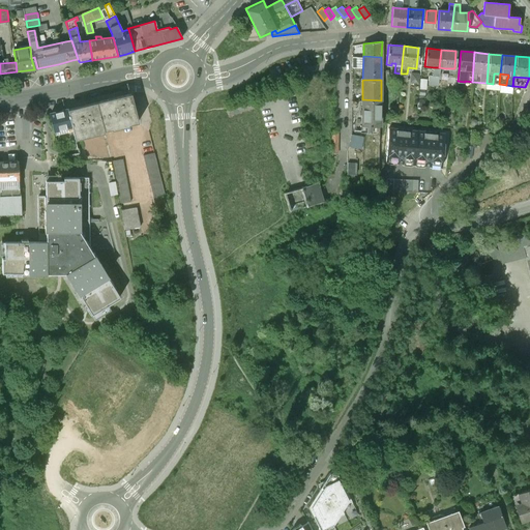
[(131,93),(97,102),(104,128),(111,126),(112,127),(129,123),(128,121),(138,119),(131,93)]
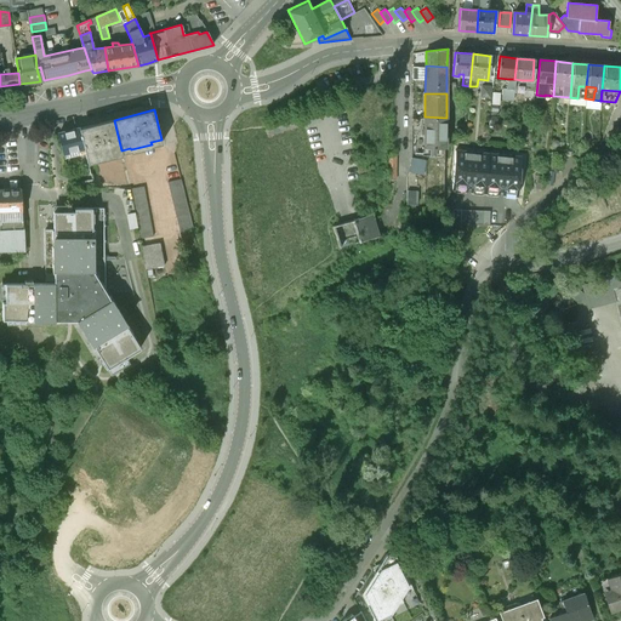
[(446,118),(425,117),(423,153),(434,153),(436,152),(437,152),(437,147),(445,147),(446,118)]
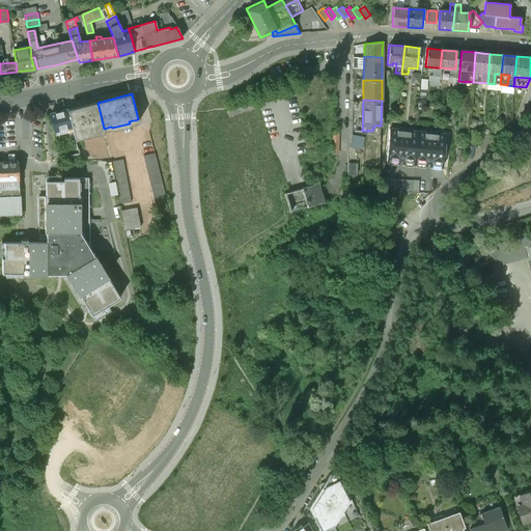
[(98,103),(67,110),(72,126),(75,137),(104,130),(104,129),(98,103)]
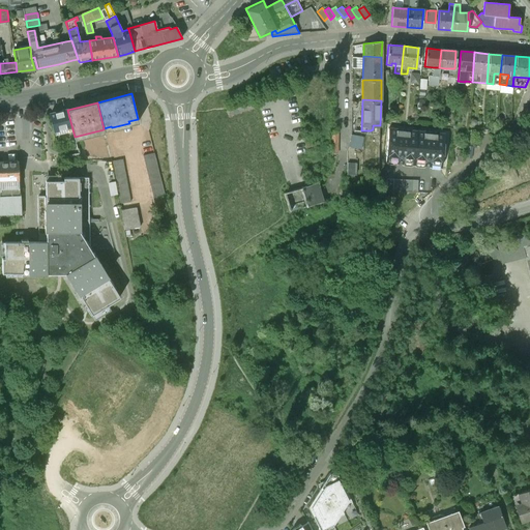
[(67,110),(51,115),(55,130),(71,125),(67,110)]
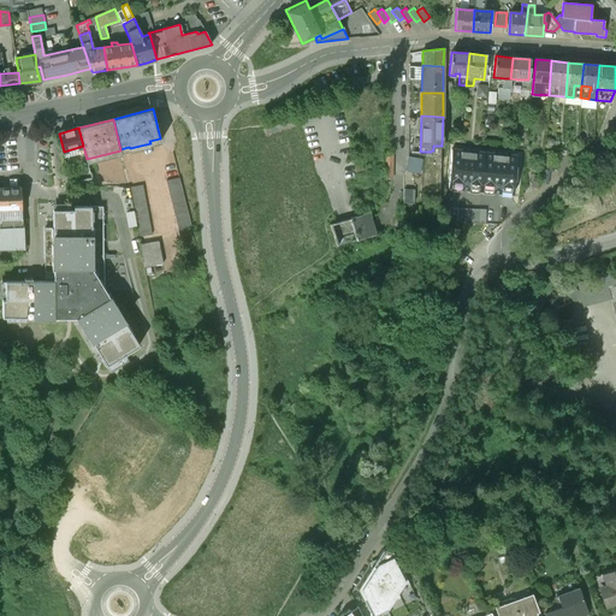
[(569,132),(562,132),(560,154),(567,155),(569,132)]
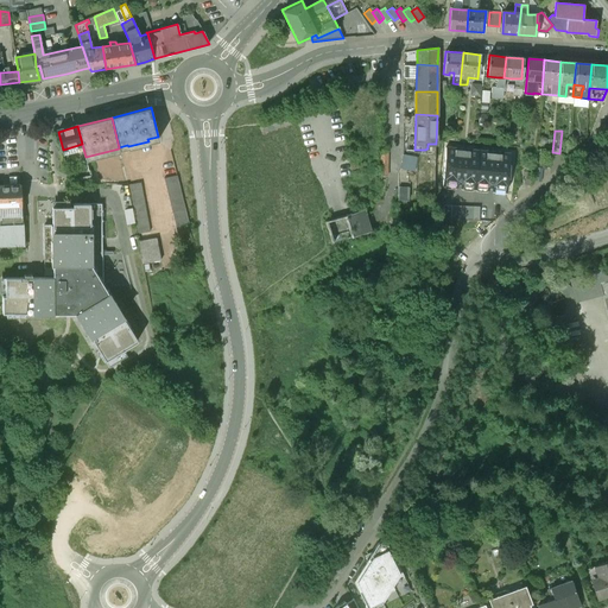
[(468,147),(454,146),(454,147),(445,147),(442,185),(474,188),(477,150),(468,149),(468,147)]
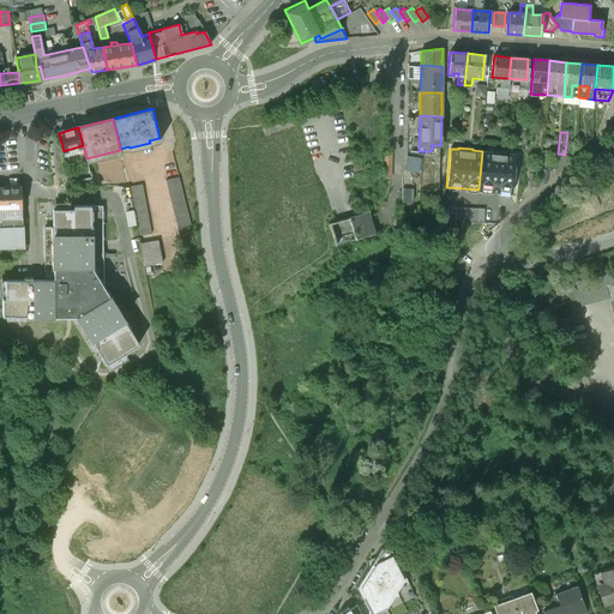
[(391,151),(383,151),(381,176),(390,176),(391,151)]
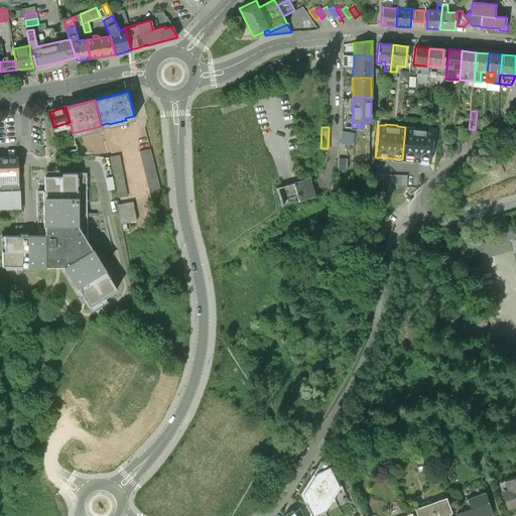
[(424,128),(412,127),(412,128),(405,127),(402,159),(429,162),(432,130),(424,129),(424,128)]
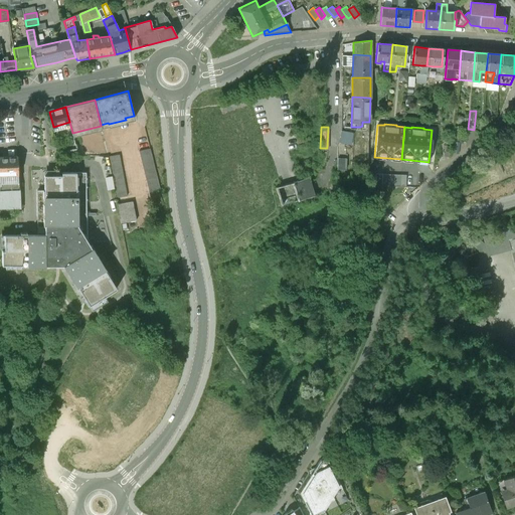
[(353,132),(341,129),(338,142),(351,144),(353,132)]
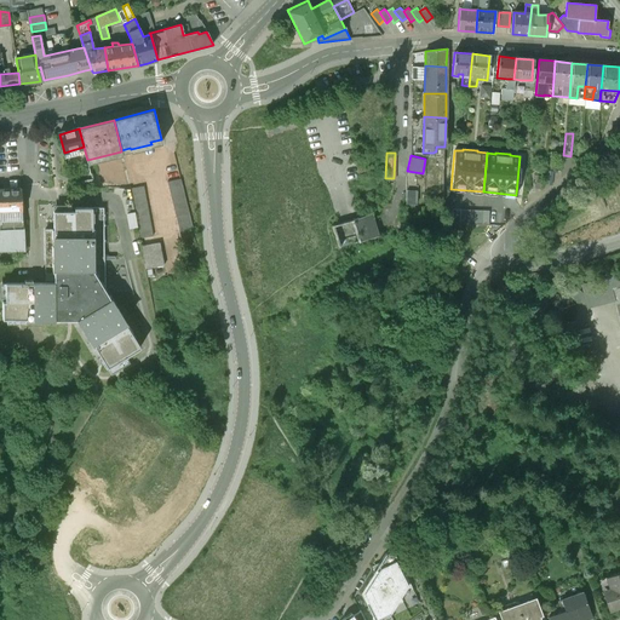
[(181,179),(167,182),(179,231),(193,228),(181,179)]
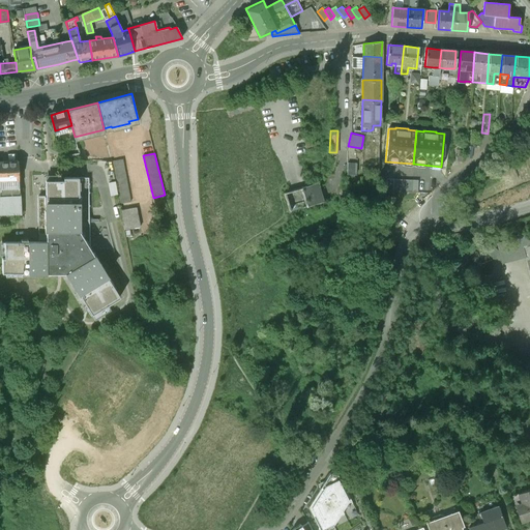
[(122,158),(111,160),(115,181),(117,194),(119,204),(130,201),(122,158)]
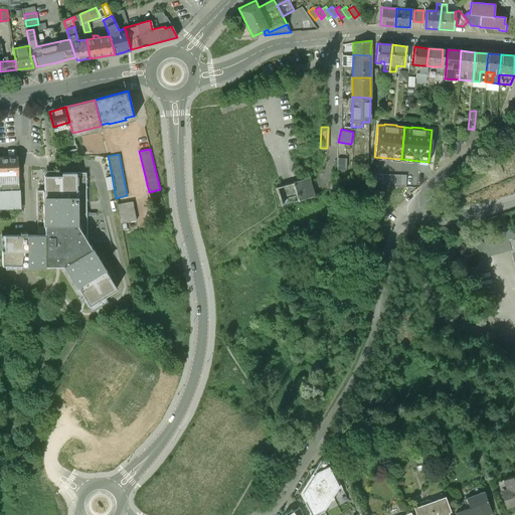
[(2,157),(0,156),(0,166),(18,166),(17,156),(2,157)]
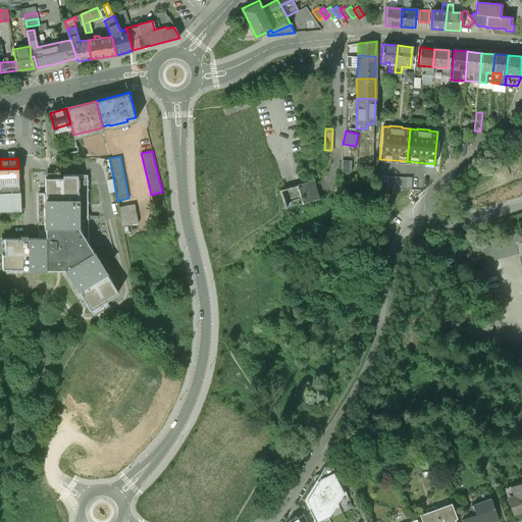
[(350,159),(341,159),(341,170),(350,170),(350,159)]
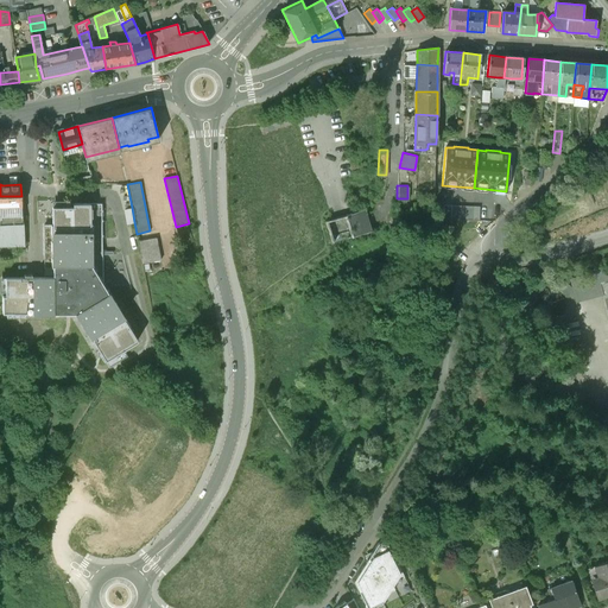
[(81,203),(74,203),(74,207),(52,207),(52,226),(45,226),(45,268),(54,268),(54,278),(32,278),(32,276),(25,276),(25,278),(6,278),(6,296),(2,296),(2,314),(7,312),(7,315),(12,314),(12,312),(16,312),(16,314),(24,314),(24,312),(32,312),(32,314),(40,314),(40,312),(49,312),(49,314),(57,314),(57,312),(65,312),(65,314),(74,314),(74,312),(78,312),(78,314),(76,315),(77,317),(76,318),(82,327),(83,325),(87,333),(87,334),(92,341),(92,340),(101,354),(100,354),(102,359),(103,359),(105,361),(135,342),(127,325),(128,325),(124,318),(122,318),(119,311),(120,311),(115,302),(114,303),(111,297),(112,296),(108,289),(107,289),(102,282),(102,254),(113,254),(113,251),(102,251),(102,203),(94,203),(81,203)]
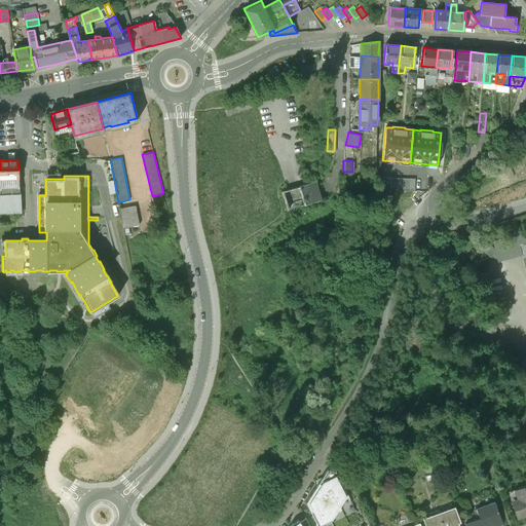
[(114,180),(108,182),(110,193),(116,192),(114,180)]
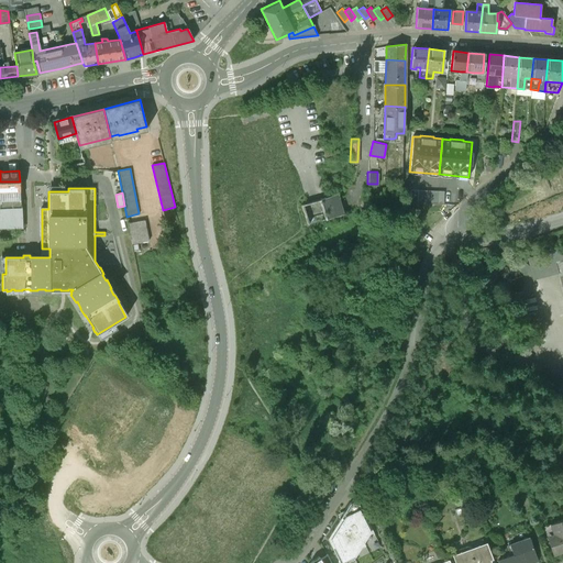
[(338,192),(321,197),(327,218),(343,212),(338,192)]
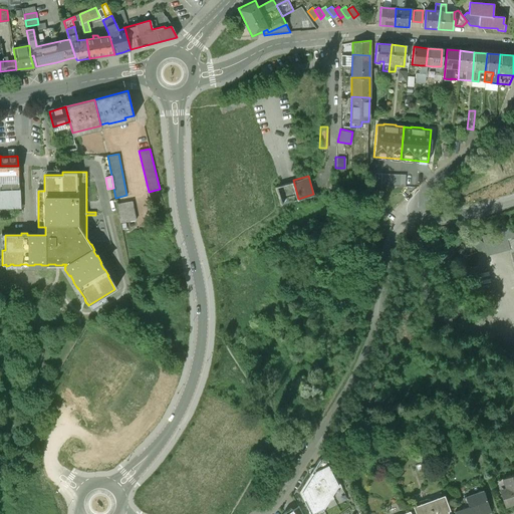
[(19,190),(9,191),(9,198),(8,198),(9,208),(20,207),(19,190)]
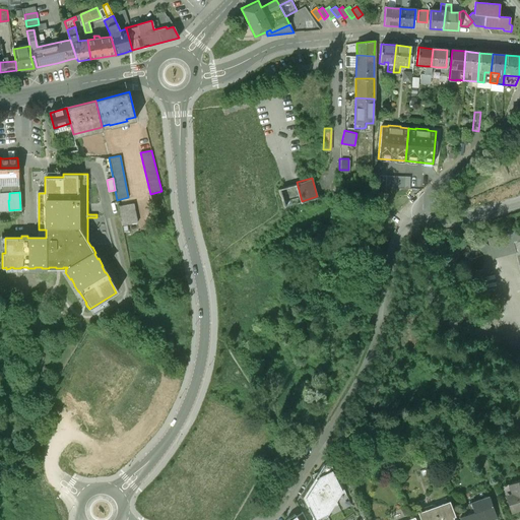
[(133,203),(118,205),(122,225),(137,222),(133,203)]
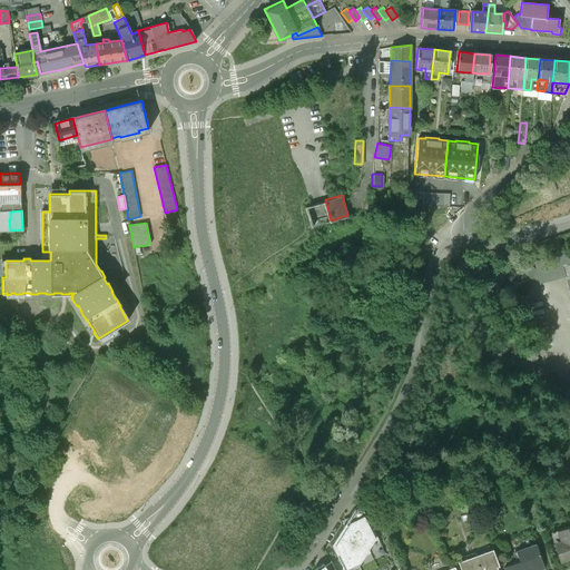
[(354,509),(332,546),(344,569),(356,569),(361,568),(357,563),(360,560),(362,559),(362,557),(370,552),(367,548),(371,542),(377,539),(362,505),(354,509)]
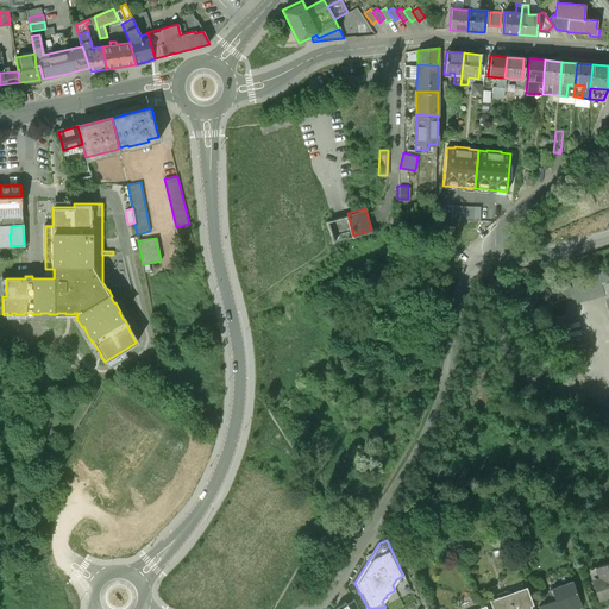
[(608,562),(595,567),(601,584),(594,586),(598,601),(608,597),(608,562)]
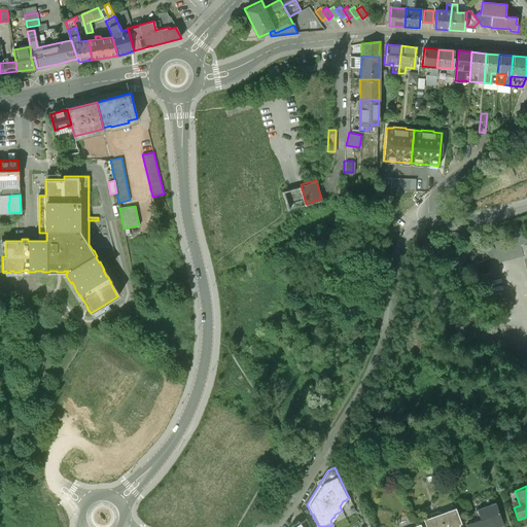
[(495,503),(477,511),(481,519),(472,522),(473,526),(491,526),(496,525),(496,526),(499,526),(503,526),(495,503)]
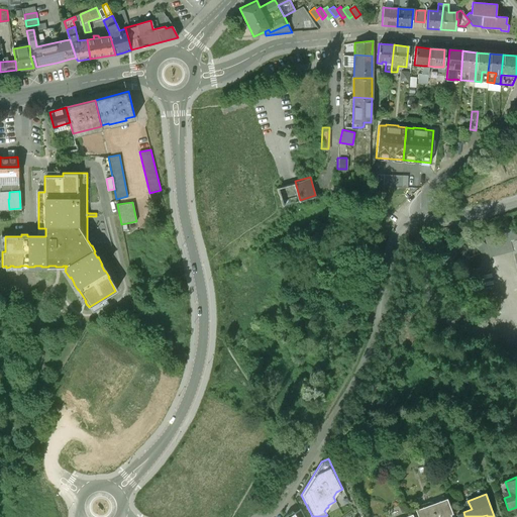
[(451,516),(445,501),(418,511),(420,516),(451,516)]
